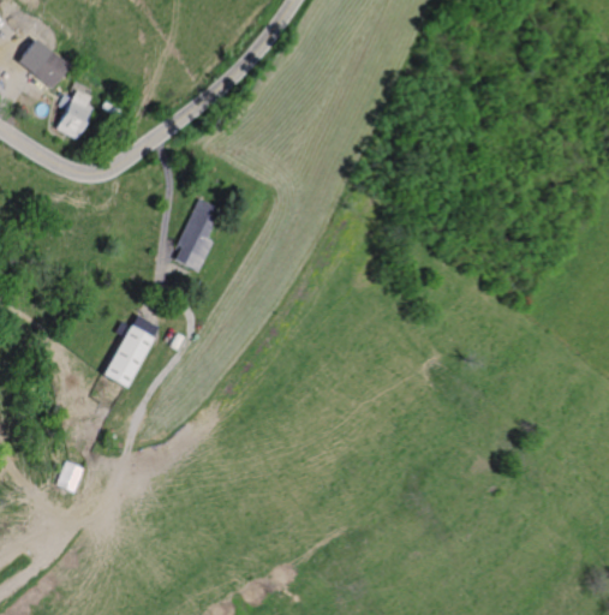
[(51,87),(66,65),(46,51),(30,72),(51,87)]
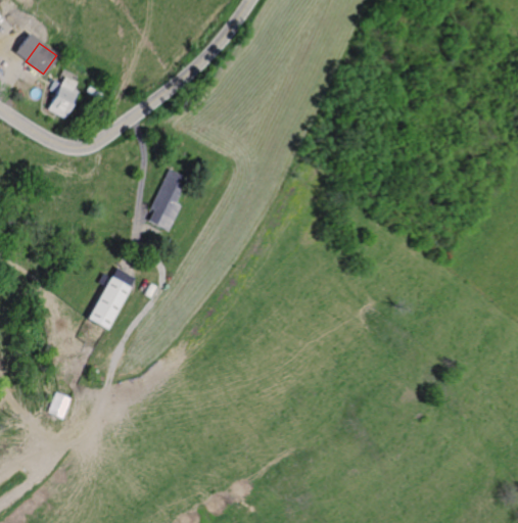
[(64,117),(78,91),(72,89),(75,82),(62,77),(60,82),(59,84),(53,81),(51,84),(49,90),(55,93),(47,109),(57,113),(64,117)]
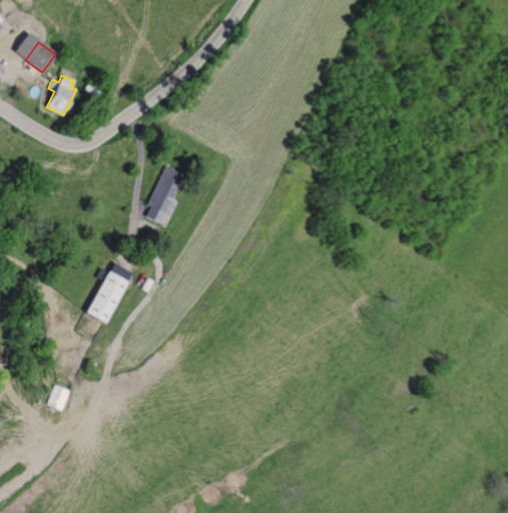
[(166,226),(178,201),(173,199),(185,176),(165,166),(147,204),(151,206),(146,216),(166,226)]
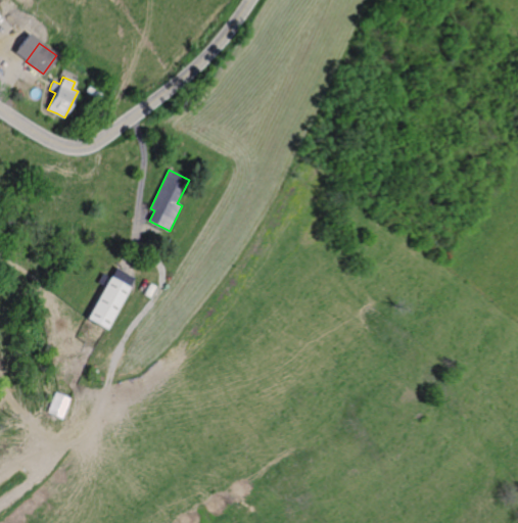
[(107,328),(136,278),(116,268),(111,277),(104,273),(99,283),(105,286),(88,318),(107,328)]
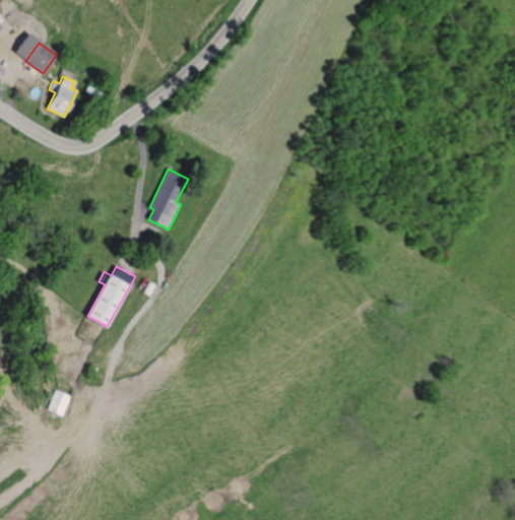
[(150,297),(156,285),(150,281),(144,293),(150,297)]
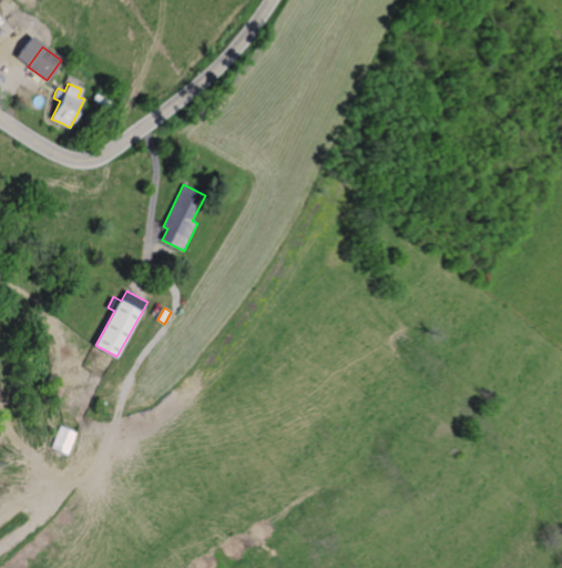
[(70,455),(79,433),(77,432),(67,428),(62,426),(53,448),(70,455)]
